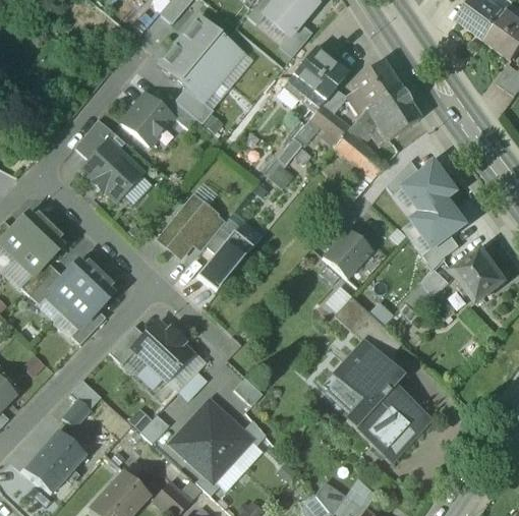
[(171,0),(160,14),(173,24),(194,0),(171,0)]
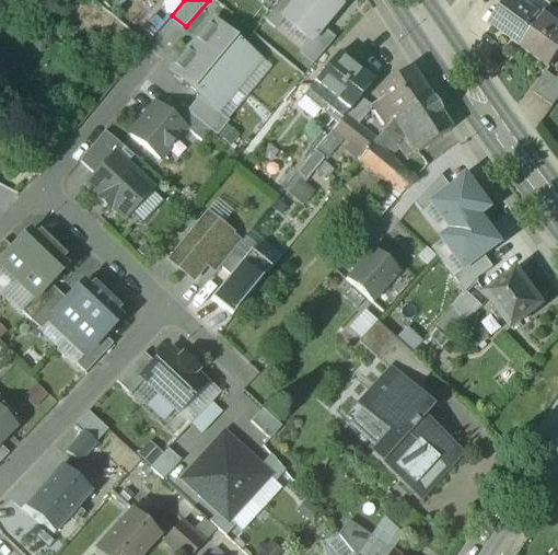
[(282,0),(267,18),(277,26),(286,16),(297,3),(293,0),(282,0)]
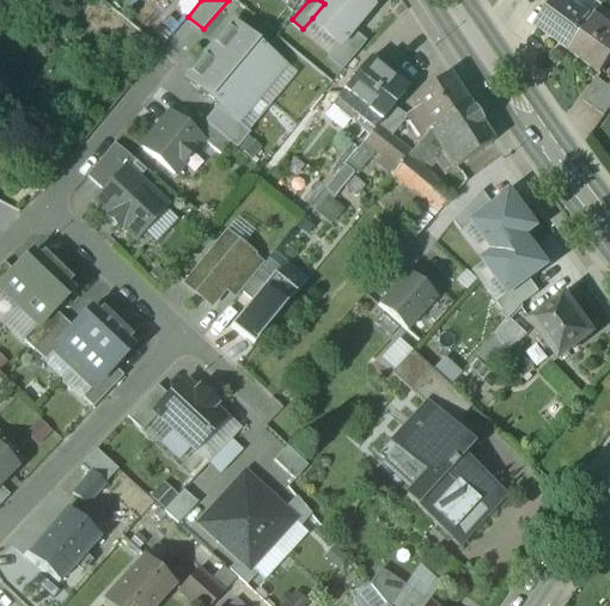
[(371,6),(364,0),(327,0),(324,4),(312,18),(340,42),(353,26),(371,6)]
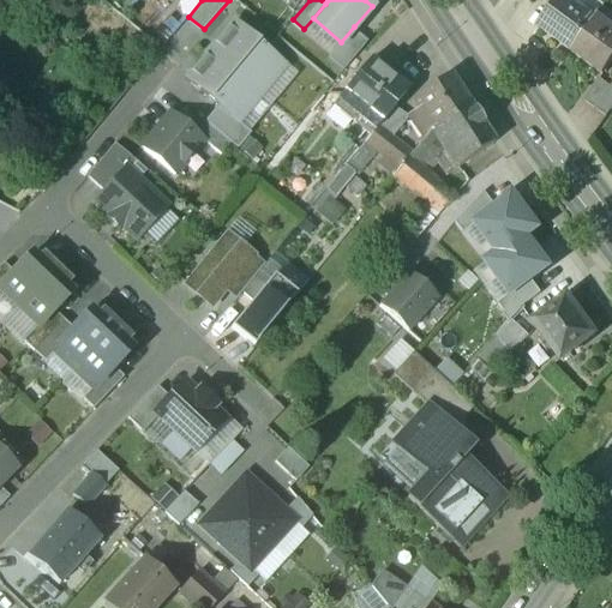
[(597,13),(577,0),(555,0),(539,22),(573,46),(597,13)]
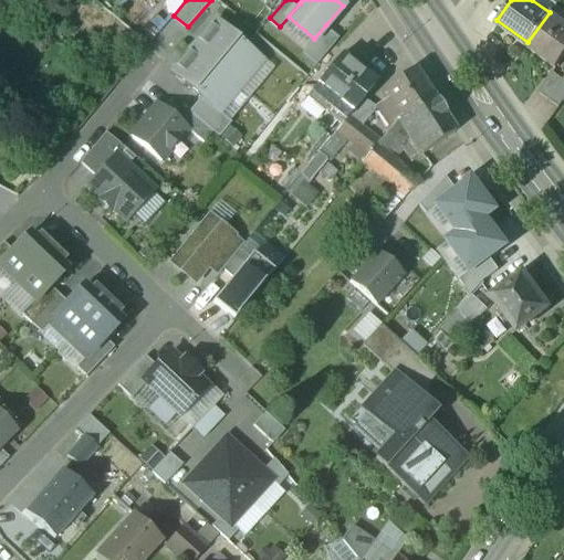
[(563,27),(549,16),(528,45),(559,67),(563,60),(563,27)]
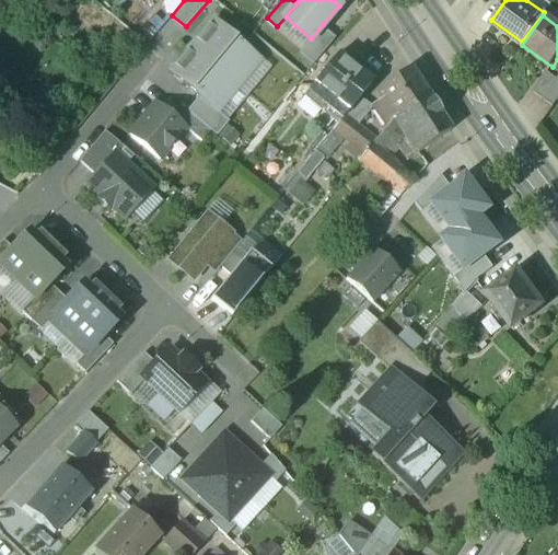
[(216,16),(194,43),(241,83),(263,57),(216,16)]
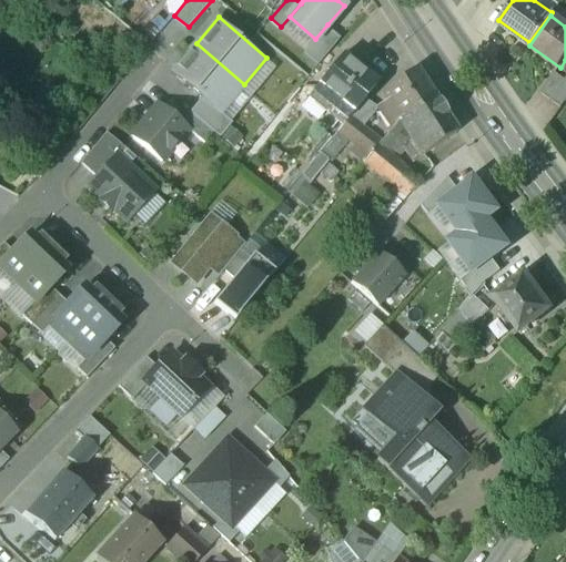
[(315,39),(304,51),(319,63),(342,36),(327,24),(315,39)]
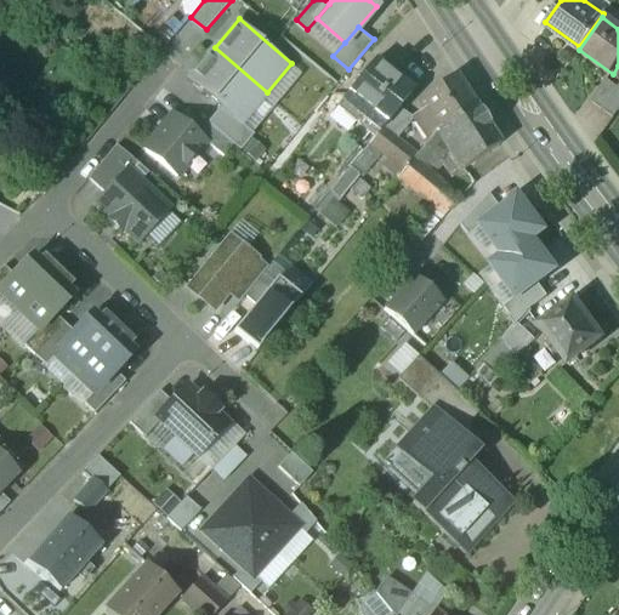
[(215,47),(189,78),(242,121),(267,92),(215,47)]
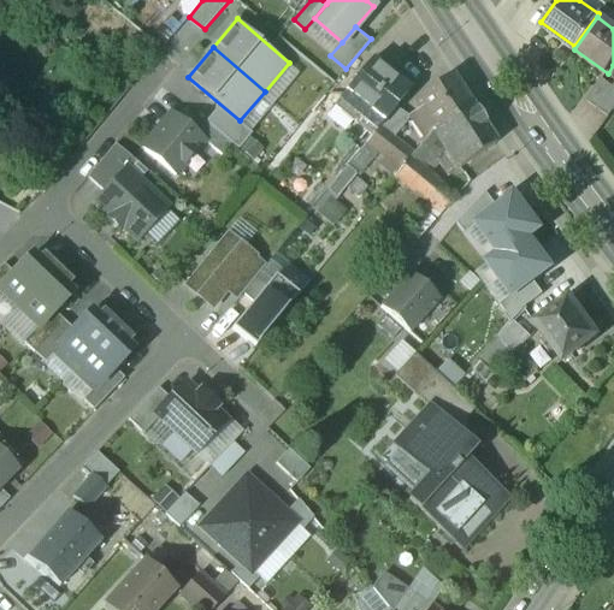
[(373,57),(346,92),(364,106),(359,111),(360,112),(378,128),(399,104),(411,87),(373,57)]
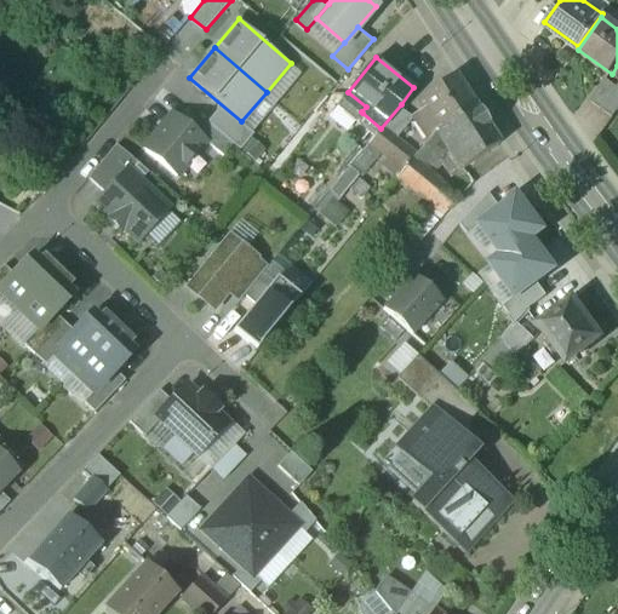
[(457,72),(421,96),(427,105),(419,110),(434,133),(438,127),(440,126),(476,102),(457,72)]
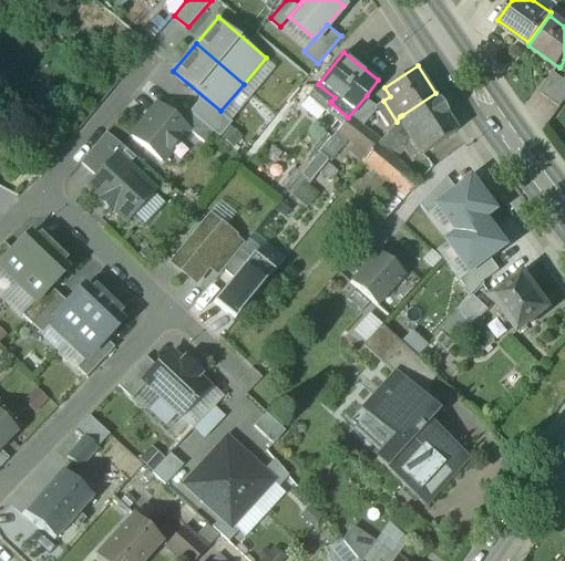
[(543,87),(564,100),(564,72),(554,66),(543,87)]
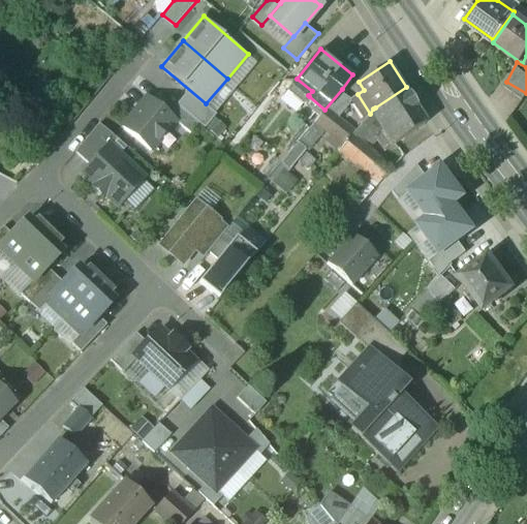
[(312,91),(297,79),(292,84),(308,95),(312,91)]
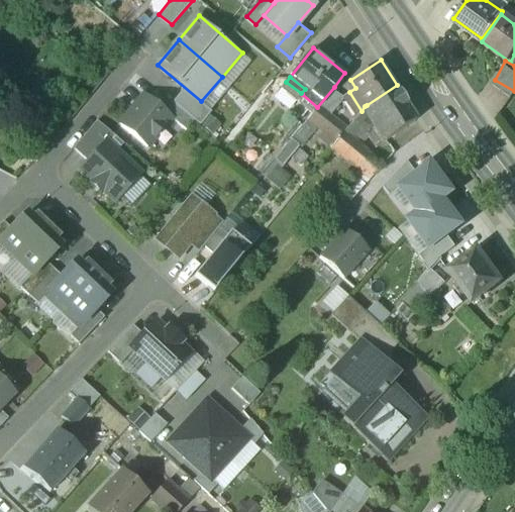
[(397,85),(367,105),(378,122),(375,124),(377,127),(370,132),(378,144),(417,117),(397,85)]
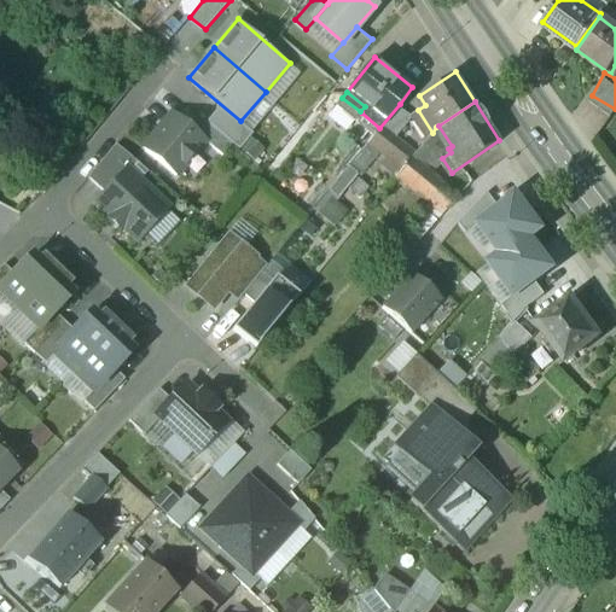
[(376,132),(371,138),(382,146),(384,149),(396,135),(413,115),(400,104),(379,128),(376,132)]
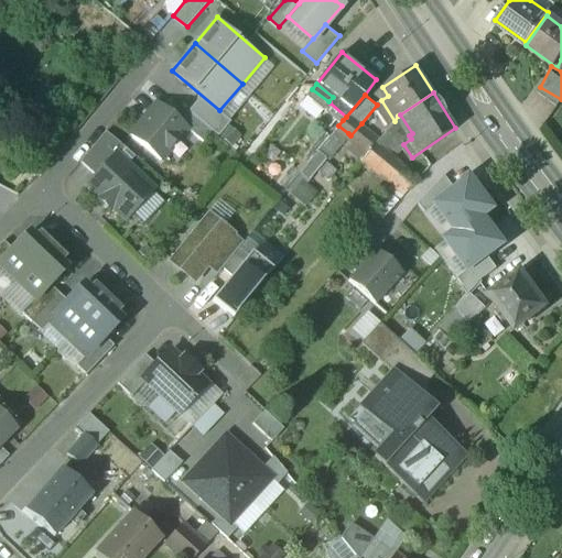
[(175,113),(159,100),(132,132),(162,156),(188,126),(188,124),(175,113)]
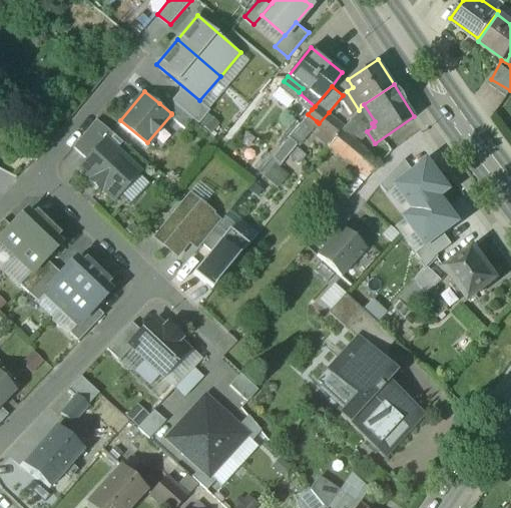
[(315,106),(300,93),(296,97),(312,109),(315,106)]
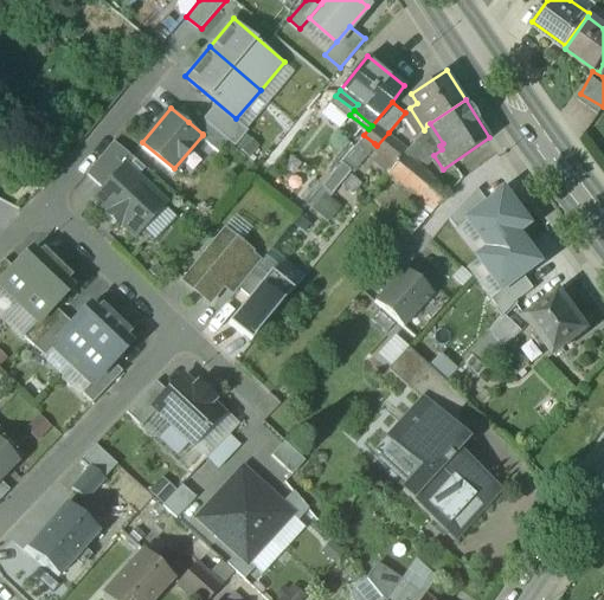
[(229,139),(197,111),(188,122),(203,134),(203,135),(220,149),(229,139)]
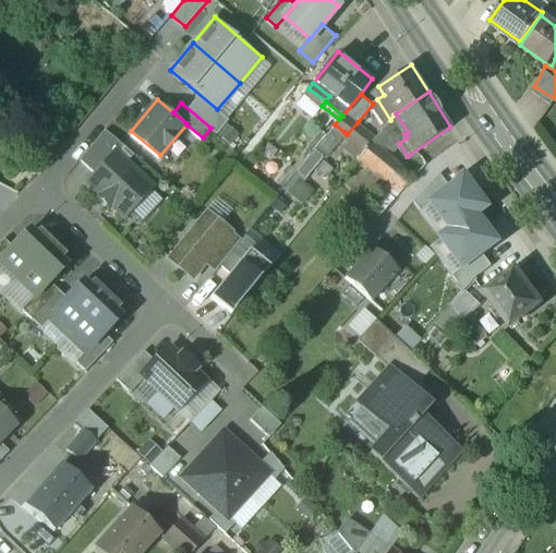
[(408,132),(396,113),(394,115),(390,120),(384,128),(396,137),(395,139),(399,143),(407,137),(405,134),(408,132)]
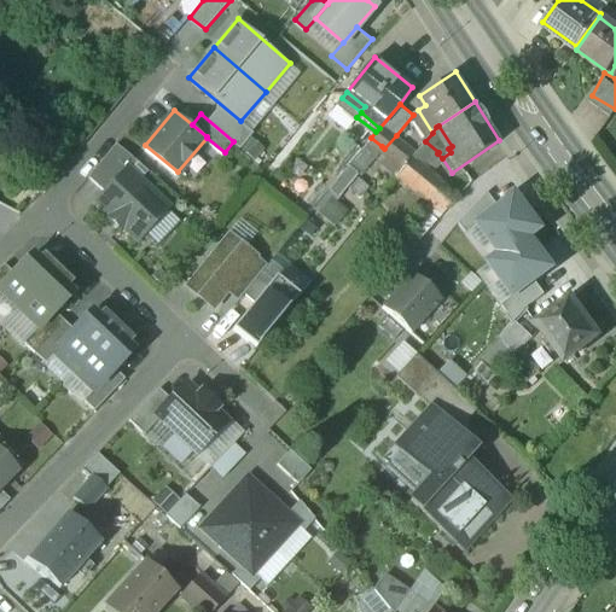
[(396,135),(384,149),(390,153),(401,139),(396,135)]
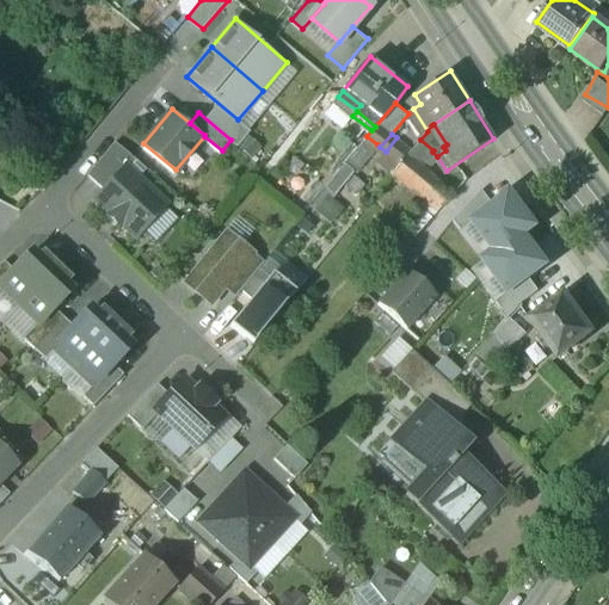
[(367,136),(357,149),(365,156),(367,158),(377,144),(367,136)]
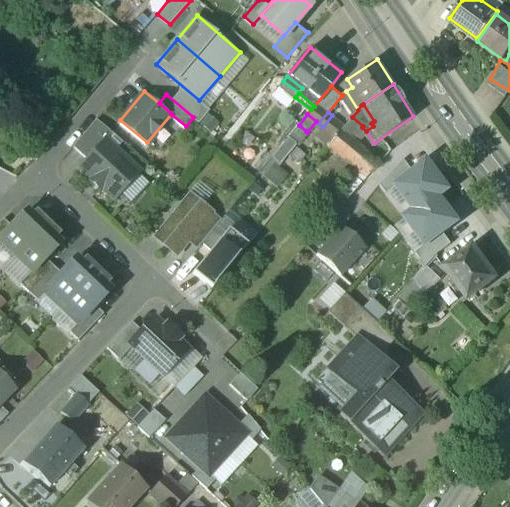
[(344,125),(332,115),(323,127),(318,133),(330,143),(341,129),(344,125)]
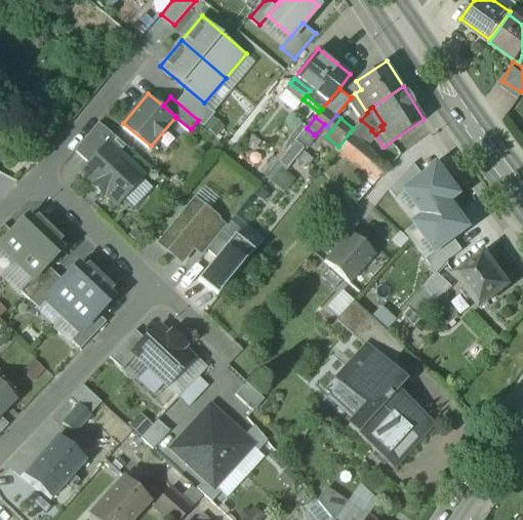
[(361,120),(360,120),(353,128),(350,132),(362,143),(362,142),(371,130),(372,129),(361,120)]
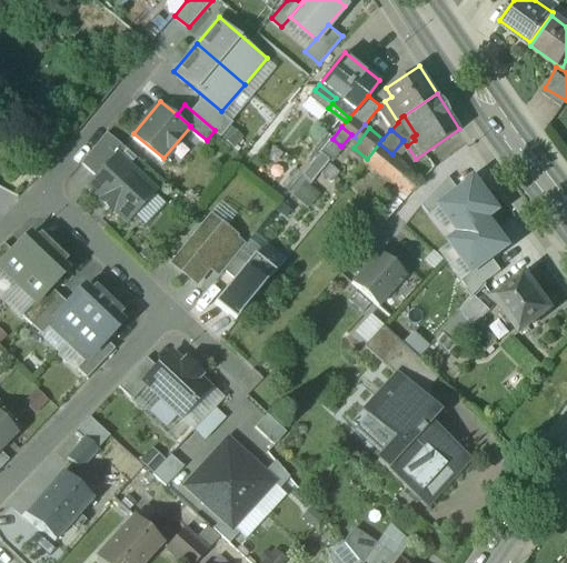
[(332,139),(305,172),(314,179),(340,146),(332,139)]
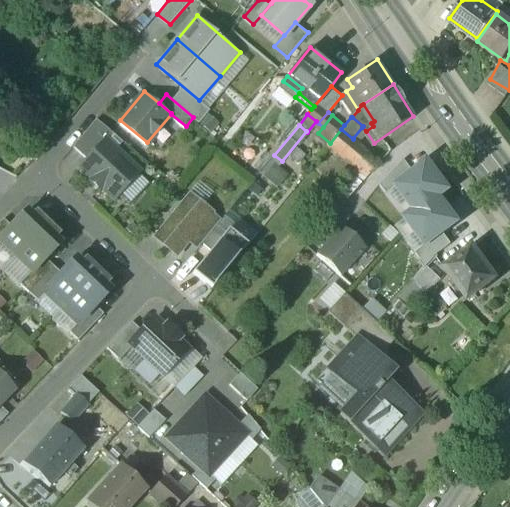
[(353,139),(341,129),(330,143),(351,160),(357,166),(368,175),(380,161),(353,138),(353,139)]
